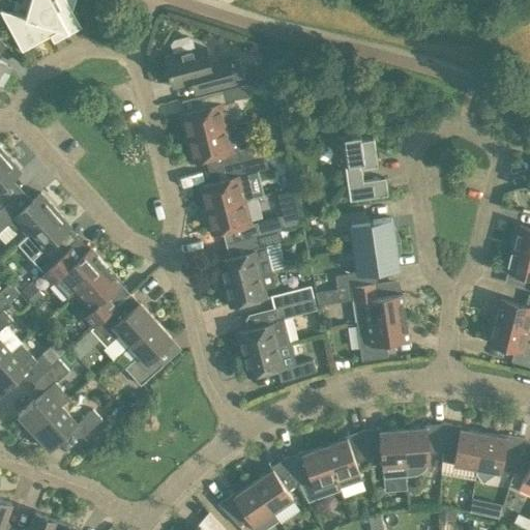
[(29,0),(25,18),(0,10),(0,11),(21,50),(56,31),(60,37),(80,27),(71,10),(74,0),(29,0)]
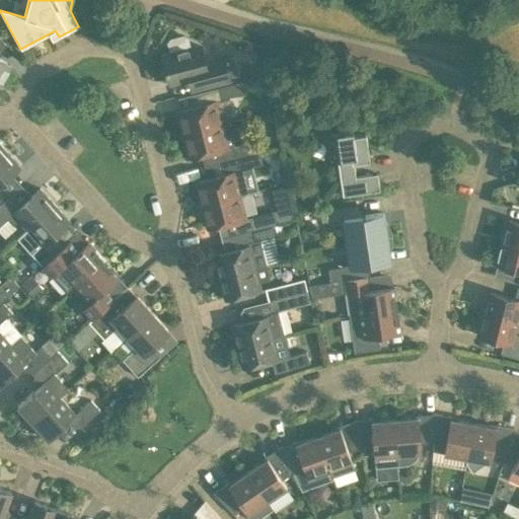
[(204,61),(200,46),(161,56),(165,69),(163,70),(164,73),(166,73),(168,83),(206,73),(209,85),(229,80),(223,56),(204,61)]
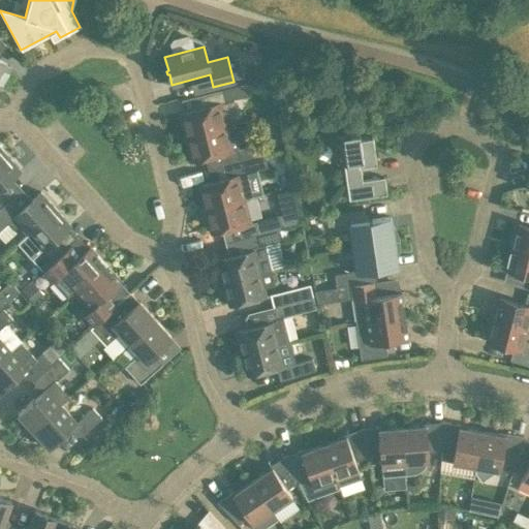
[(0,82),(9,66),(0,60),(0,82)]
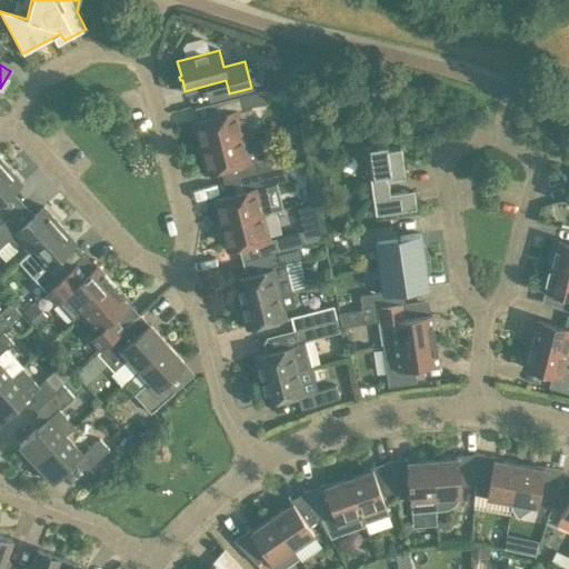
[(195,107),(198,119),(192,121),(199,147),(242,136),(238,119),(252,116),(250,107),(267,102),(263,89),(195,107)]
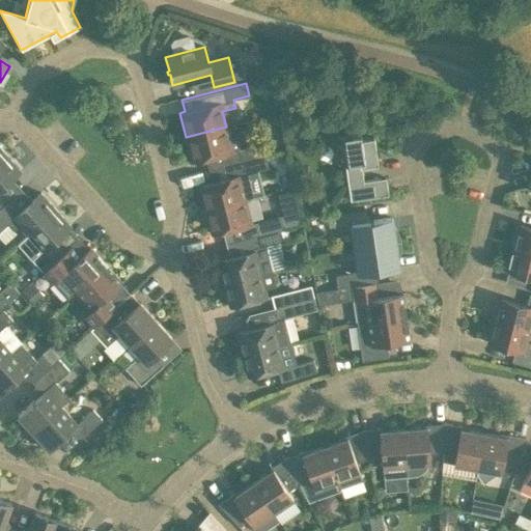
[(236,139),(230,141),(226,127),(186,137),(192,161),(205,158),(208,169),(264,156),(261,142),(239,148),(236,139)]
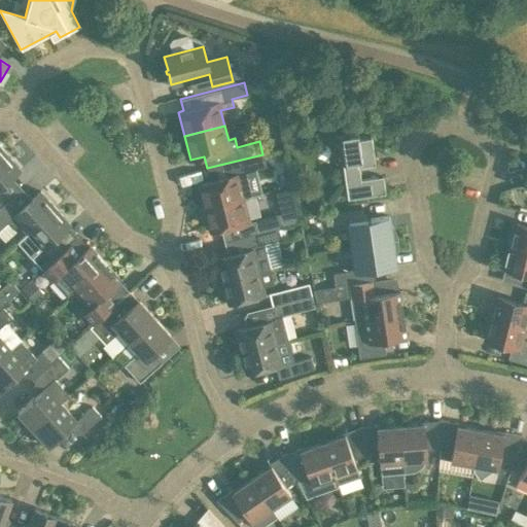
[(357,132),(328,136),(330,149),(335,149),(337,163),(342,162),(347,199),(385,194),(382,176),(360,179),(357,165),(374,163),(371,136),(358,137),(357,132)]
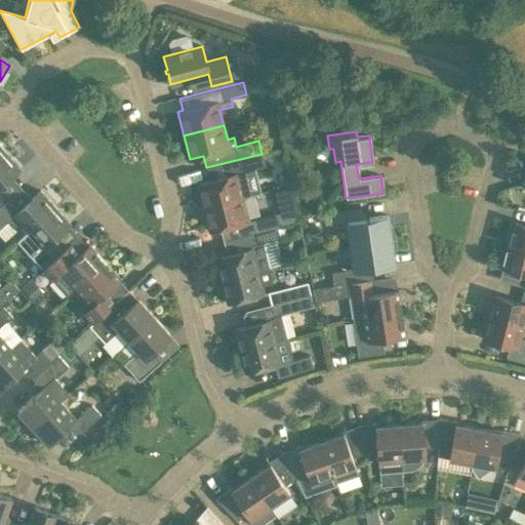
[(0,202),(7,197),(8,199),(22,187),(11,175),(19,168),(5,152),(0,156),(0,202)]
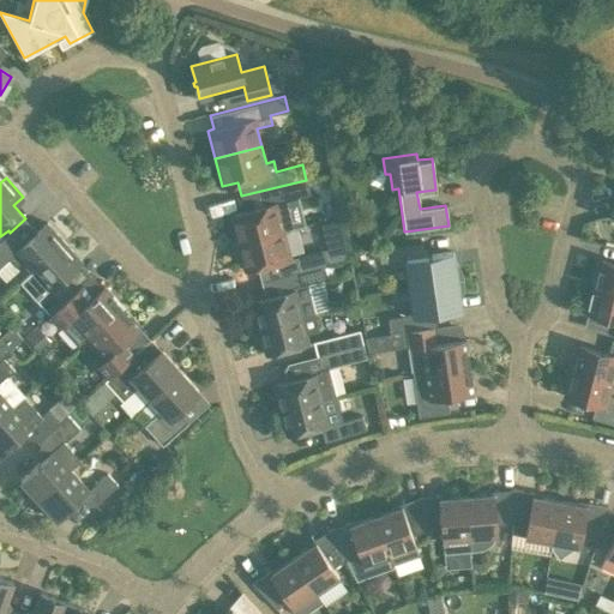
[(241,196),(245,211),(229,215),(236,242),(283,230),(305,224),(298,197),(311,193),(306,180),(241,196)]
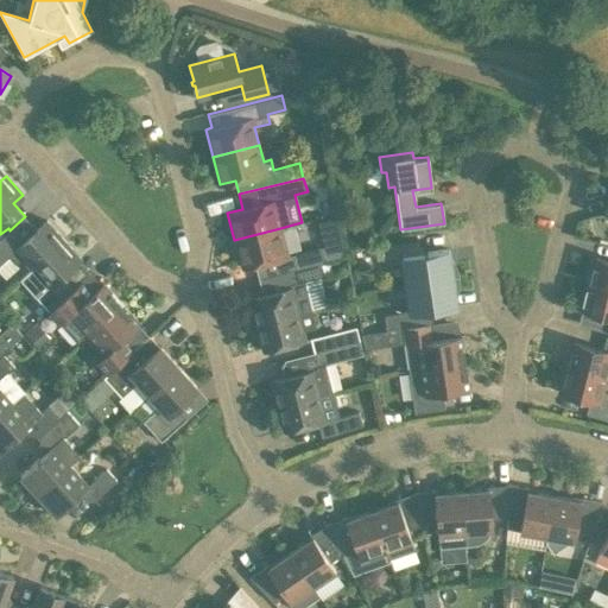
[(45,221),(37,229),(25,216),(10,230),(0,238),(0,264),(8,257),(16,265),(21,259),(31,268),(63,240),(45,221)]
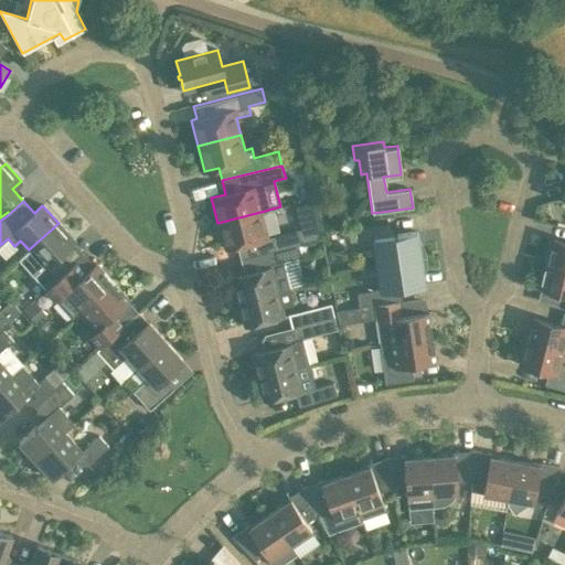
[(298,230),(267,237),(260,212),(217,223),(224,248),(236,245),(240,258),(297,244),(300,243),(298,230)]
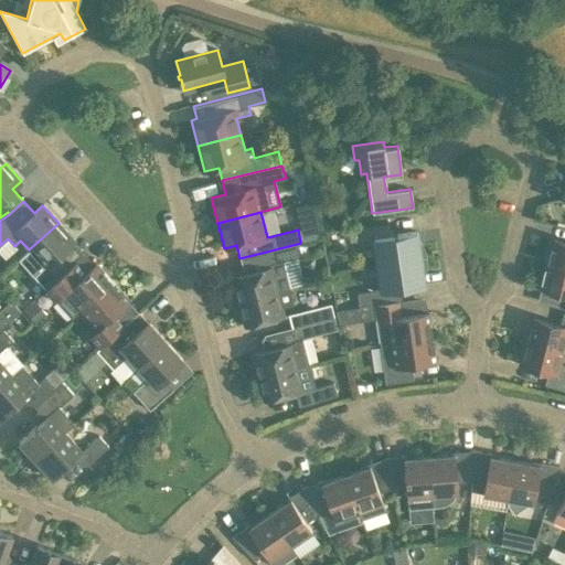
[(44,289),(44,288),(66,268),(67,267),(57,256),(74,241),(59,223),(29,249),(43,266),(33,276),(44,289)]
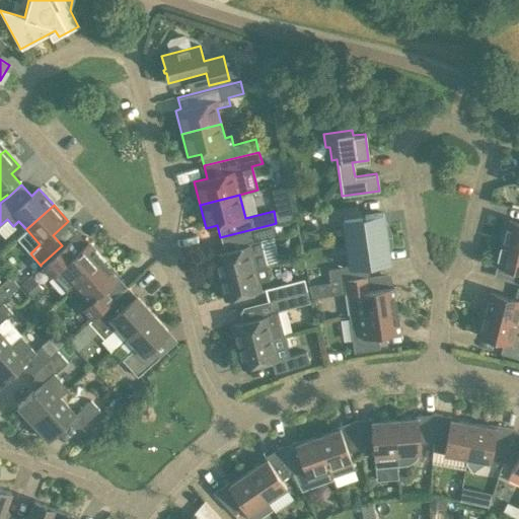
[(321,222),(343,220),(346,242),(386,236),(382,213),(361,216),(355,206),(319,210),(321,222)]
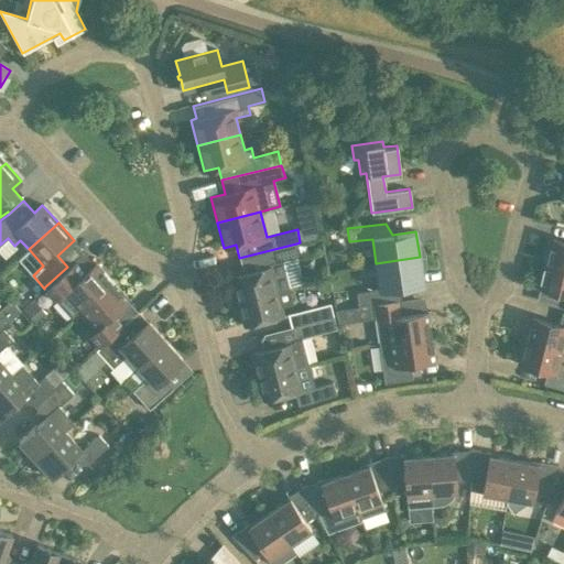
[(563,241),(549,238),(542,263),(563,268),(563,241)]
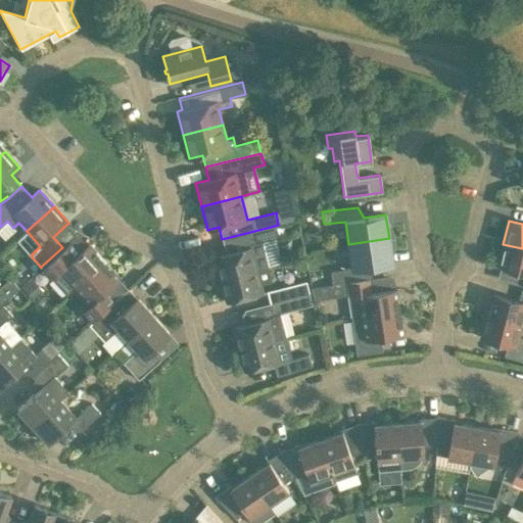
[(255,269),(268,266),(262,241),(278,237),(275,226),(222,239),(225,253),(215,256),(220,278),(255,269)]
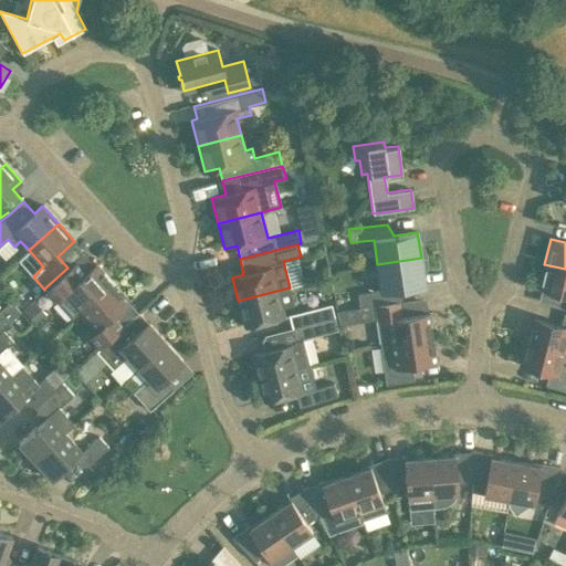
[(358,307),(374,305),(401,301),(404,287),(425,284),(421,258),(377,264),(380,282),(374,291),(357,293),(358,307)]
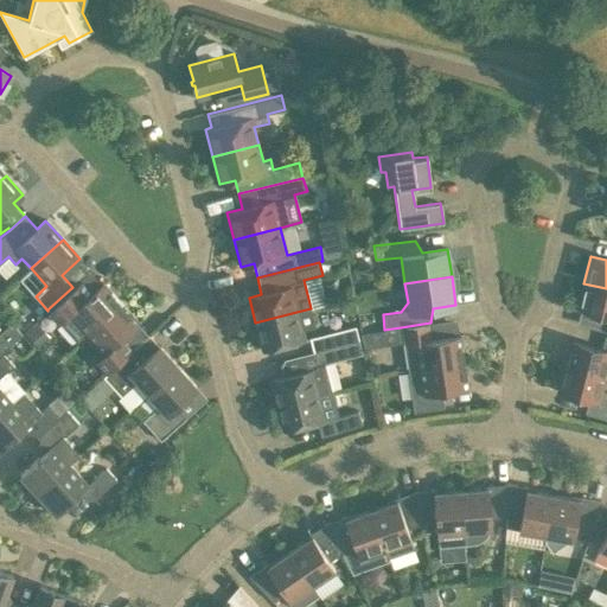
[(82,300),(71,288),(48,310),(76,342),(87,332),(120,302),(102,282),(82,300)]
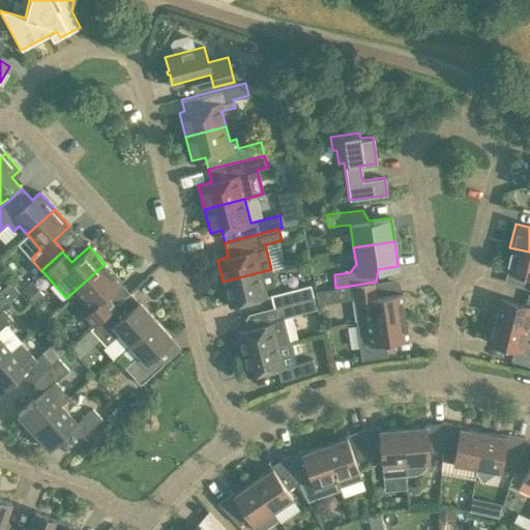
[(529,252),(509,247),(504,269),(529,274),(529,282),(528,288),(529,288),(529,252)]
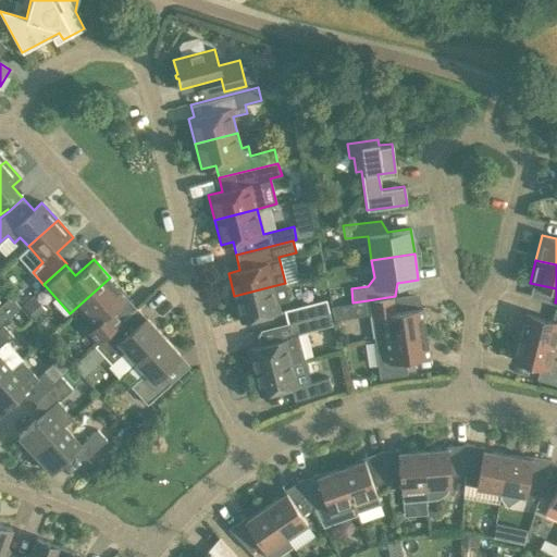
[(127,296),(110,277),(79,305),(96,323),(87,331),(97,342),(136,307),(126,296),(127,296)]
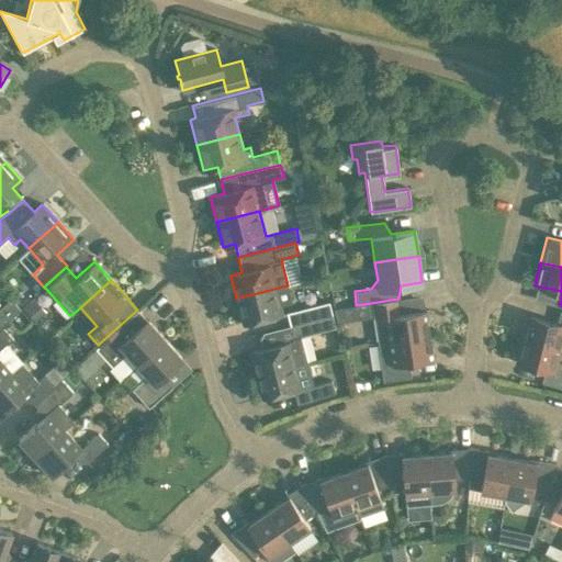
[(292,304),(288,285),(274,289),(236,299),(243,324),(281,314),(280,307),(292,304)]
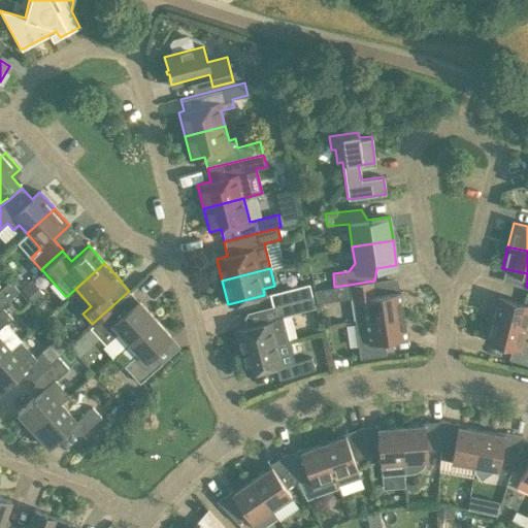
[(31,281),(21,291),(32,303),(42,294),(31,281)]
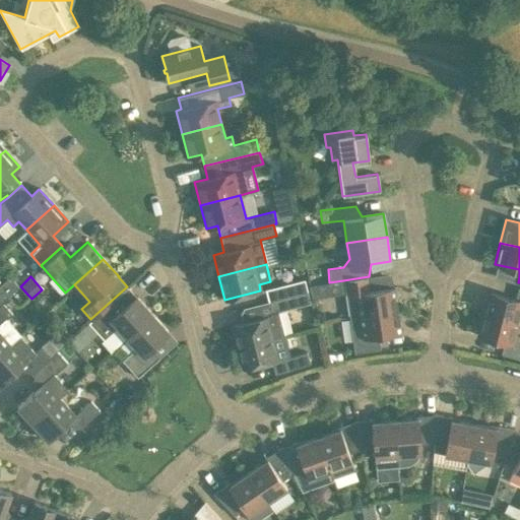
[(348,317),(359,315),(397,310),(394,286),(371,289),(369,276),(343,280),(348,317)]
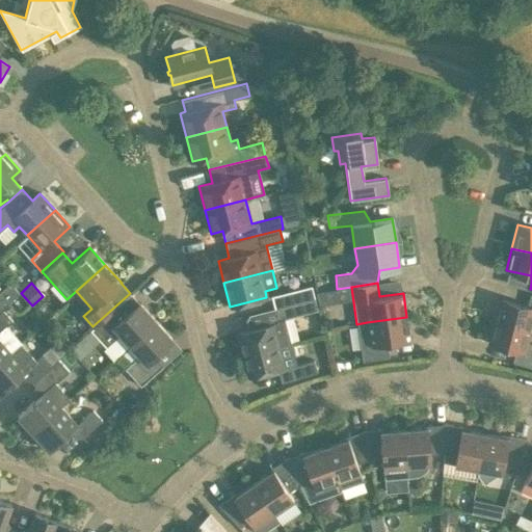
[(0,310),(18,294),(8,284),(0,291),(0,310)]
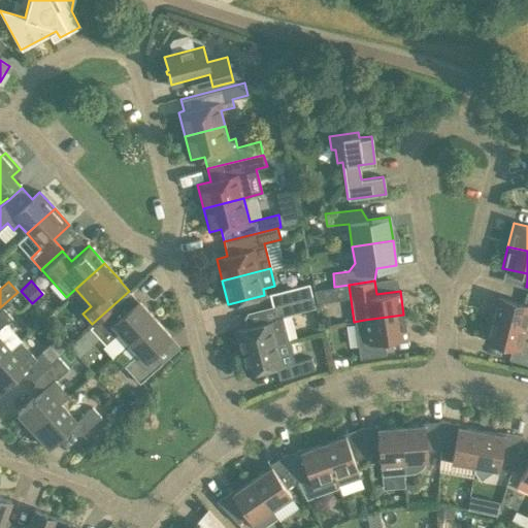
[(270,296),(272,305),(312,295),(309,286),(270,296)]
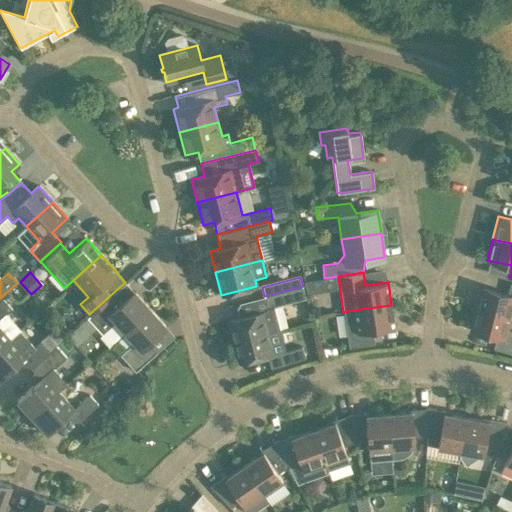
[(475,309),(509,317),(511,307),(511,283),(510,283),(506,295),(480,288),(475,309)]
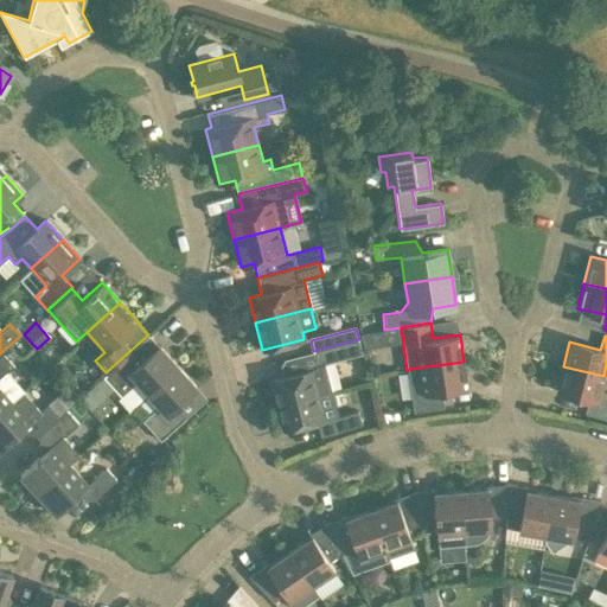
[(313,351),(317,365),(312,370),(270,381),(276,406),(318,395),(332,390),(325,363),(363,353),(359,339),(313,351)]
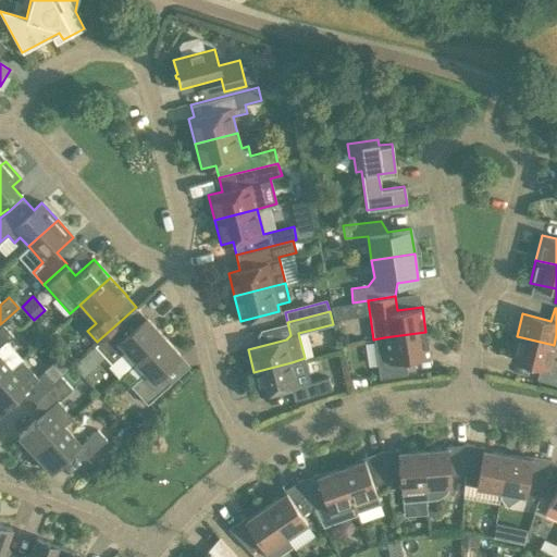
[(118,376),(135,361),(163,336),(146,317),(126,335),(118,325),(95,345),(111,364),(109,367),(118,376)]
